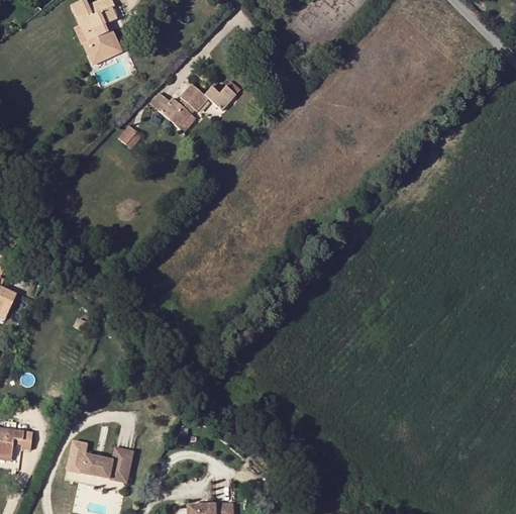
[(102,24),(105,23),(117,17),(112,5),(115,4),(113,0),(96,0),(88,4),(86,0),(78,0),(72,3),(81,22),(75,25),(83,41),(84,41),(88,38),(96,56),(115,46),(108,29),(105,31),(102,24)]
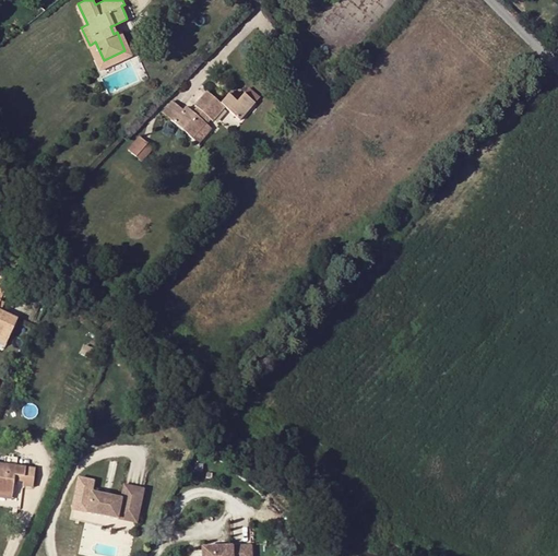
[(121,30),(117,32),(125,50),(130,48),(121,30)]
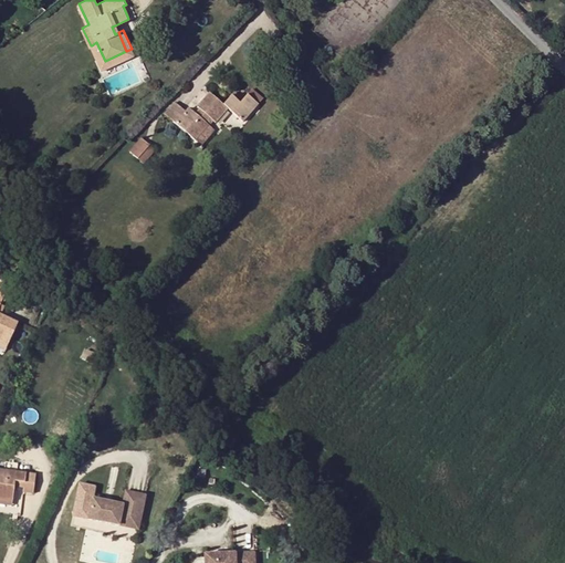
[(92,45),(100,63),(105,61),(96,42),(92,45)]
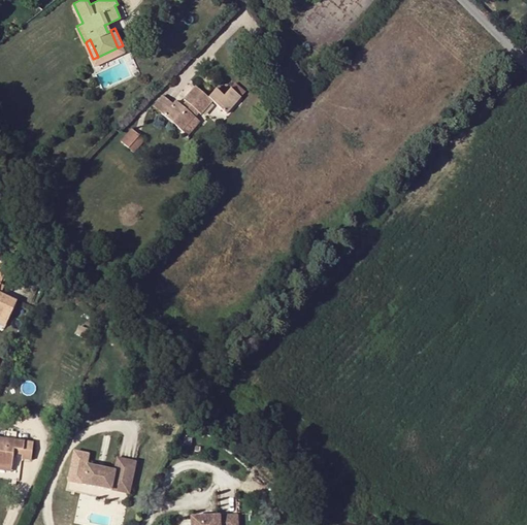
[(125,51),(123,45),(118,47),(98,57),(93,59),(96,64),(125,51)]
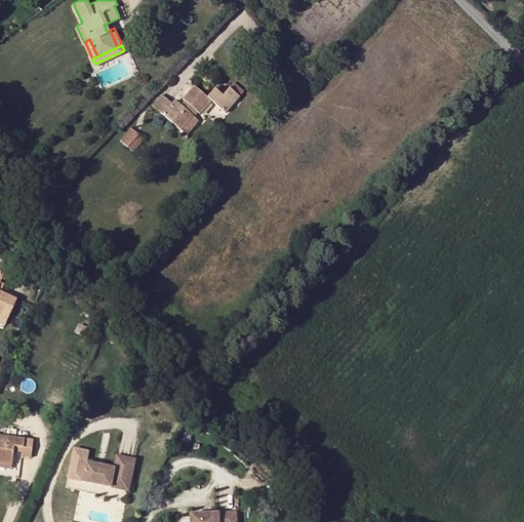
[(245,88),(235,80),(230,85),(240,94),(245,88)]
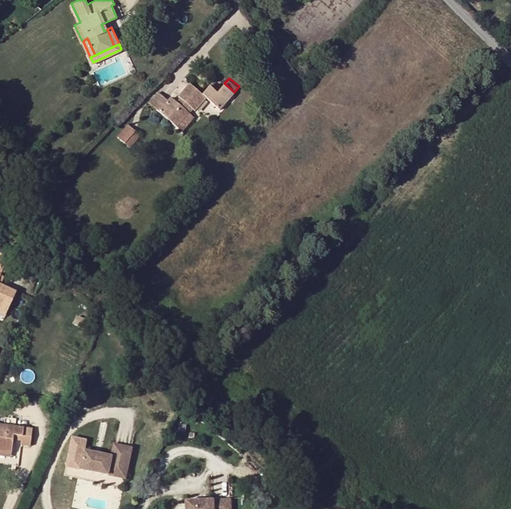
[(217,91),(220,88),(213,81),(210,84),(217,91)]
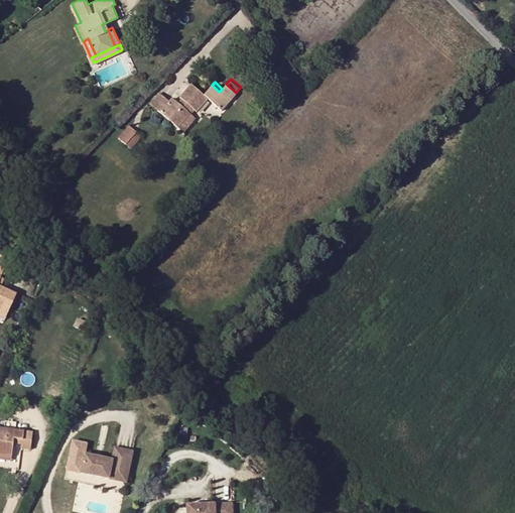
[(236,93),(226,84),(222,89),(219,92),(212,85),(204,94),(191,83),(180,95),(182,97),(178,102),(176,100),(172,97),(169,100),(159,91),(150,102),(178,126),(189,112),(194,107),(196,109),(208,96),(222,109),(236,93)]
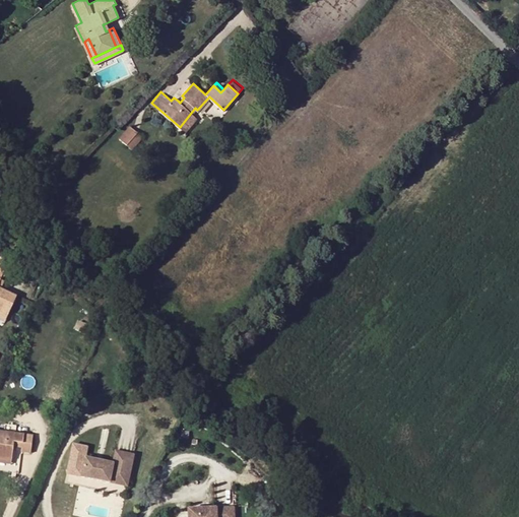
[(197,118),(191,113),(180,127),(185,131),(197,118)]
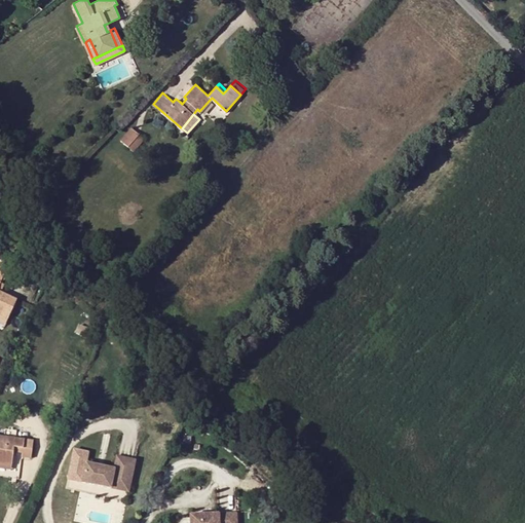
[(132,125),(121,139),(128,145),(139,133),(132,125)]
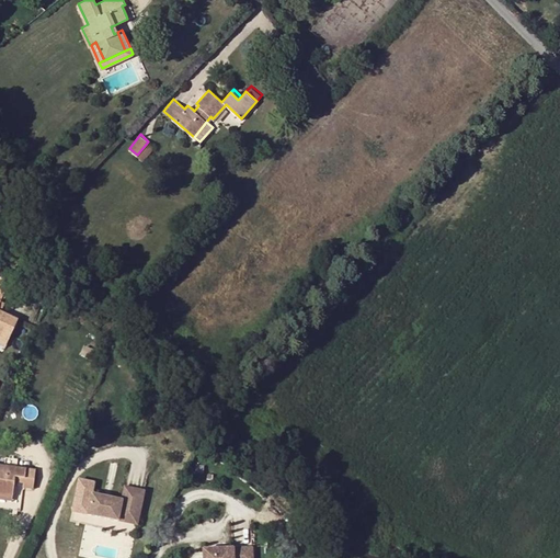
[(137,155),(143,159),(153,146),(148,141),(137,155)]
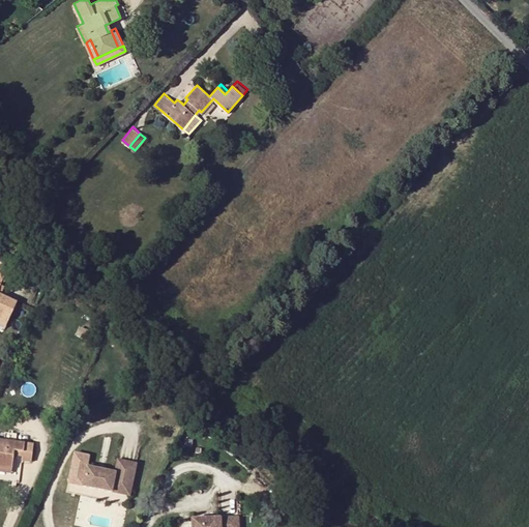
[(0,292),(0,285),(1,283),(0,282),(0,316),(7,319),(17,299),(1,293),(0,292)]
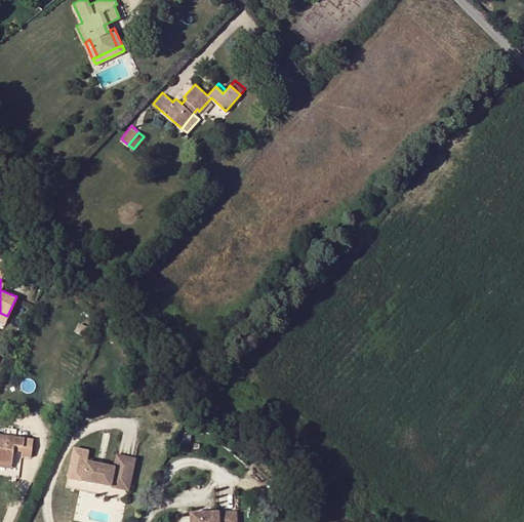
[(0,459),(11,462),(13,447),(13,443),(23,444),(23,449),(22,452),(32,453),(33,437),(0,432),(0,459)]
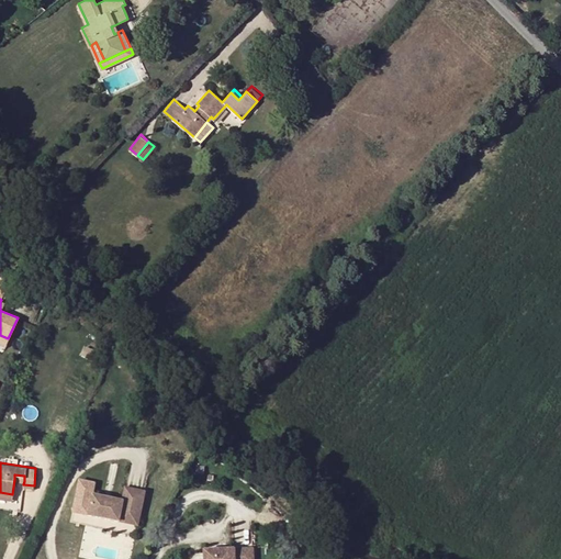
[(122,498),(93,491),(88,512),(120,518),(122,509),(142,513),(147,488),(125,483),(122,498)]
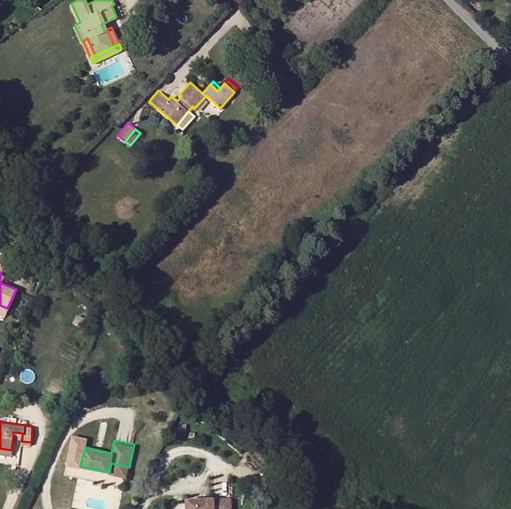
[(129,467),(111,463),(109,472),(127,476),(129,467)]
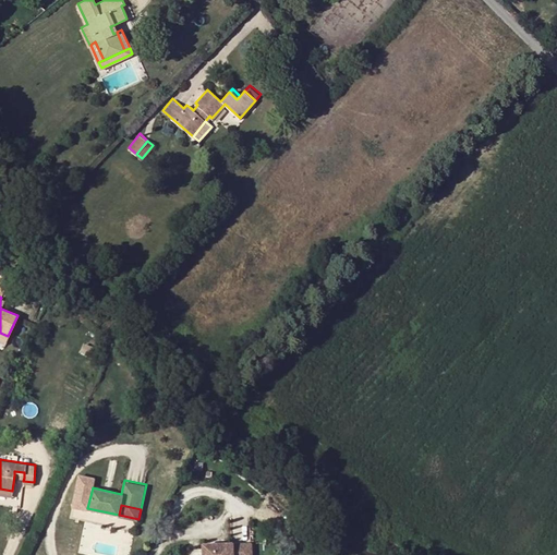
[(195,551),(190,554),(252,554),(252,541),(202,544),(203,551),(195,551)]
